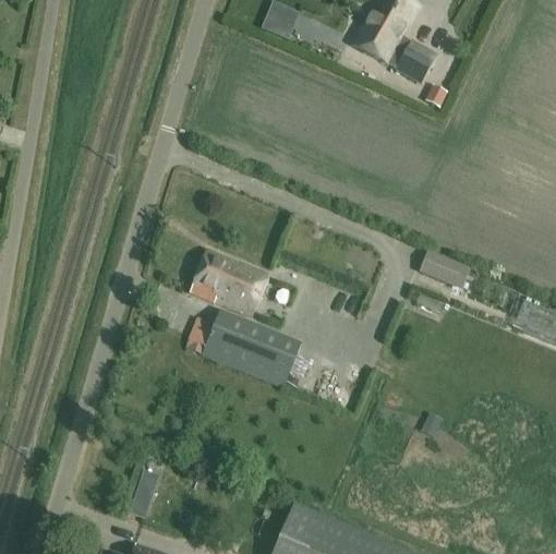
[(377,0),(361,32),(358,31),(349,46),(386,65),(388,62),(395,65),(394,68),(421,83),(435,56),(409,41),(408,43),(398,37),(415,5),(406,0),(377,0)]
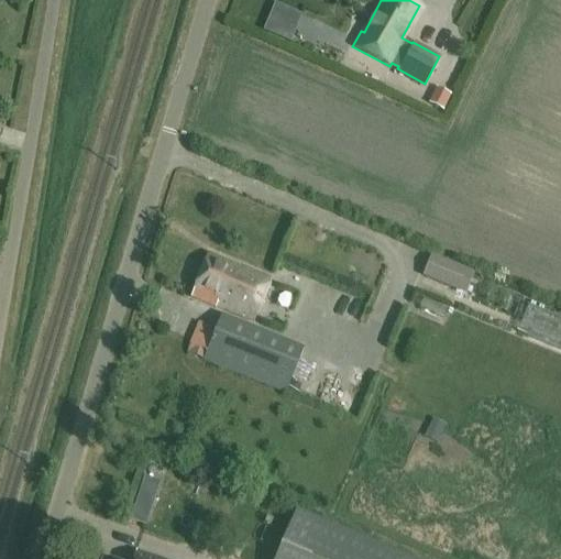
[(430,100),(443,109),(453,92),(440,85),(430,100)]
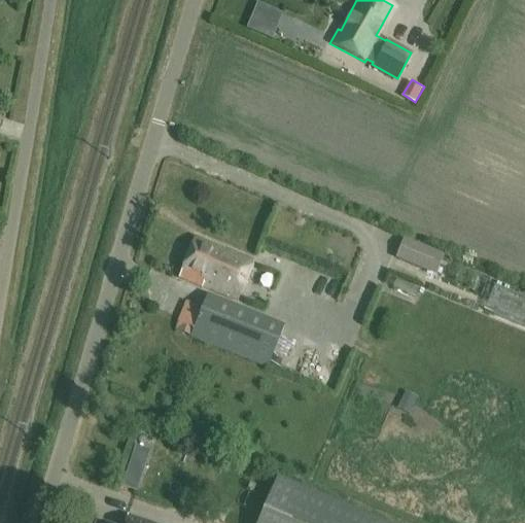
[(224,250),(193,237),(175,278),(199,288),(201,282),(236,297),(252,257),(225,246),(224,250)]
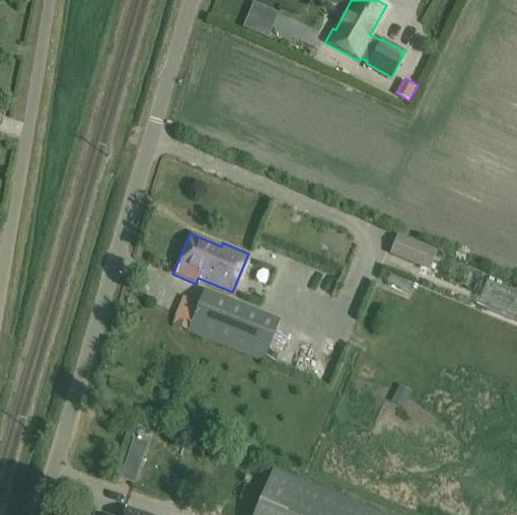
[(428,274),(470,290),(478,272),(435,254),(428,274)]
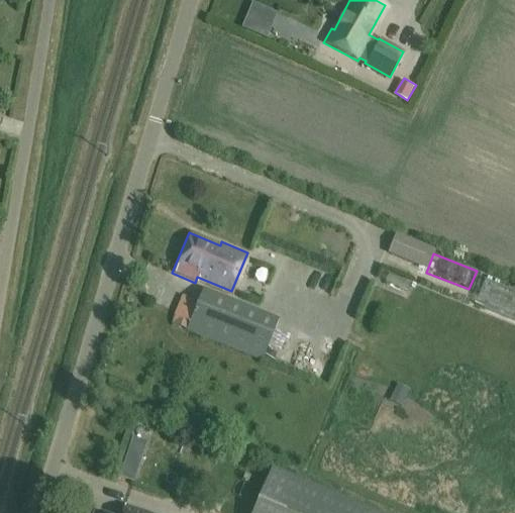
[(388,288),(385,298),(401,302),(404,292),(388,288)]
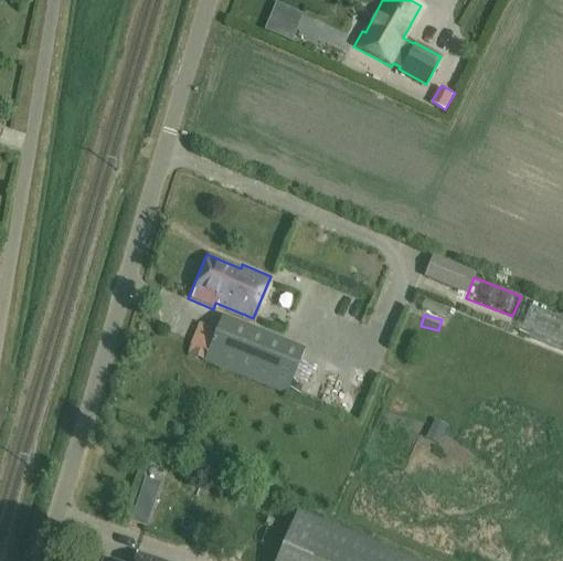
[(219,323),(204,359),(287,393),(303,356),(219,323)]
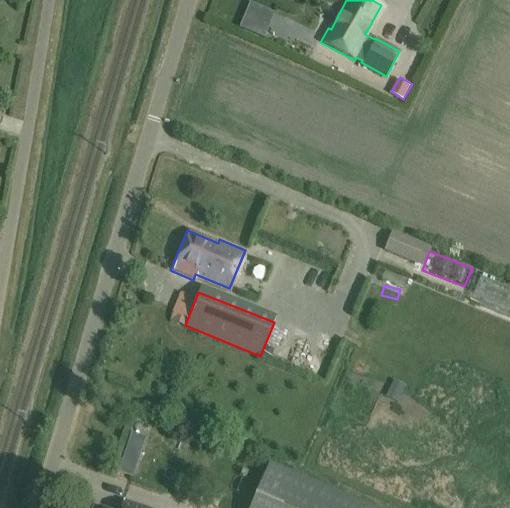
[(484,455),(498,462),(504,450),(490,442),(484,455)]
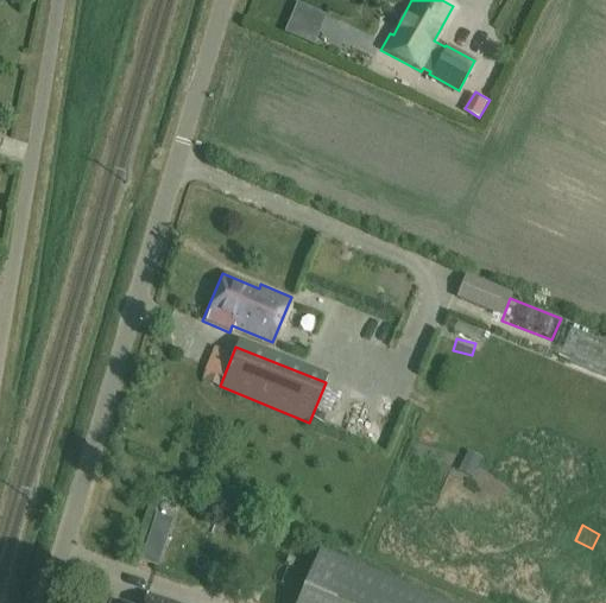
[(446,602),(315,547),(291,602),(446,602)]
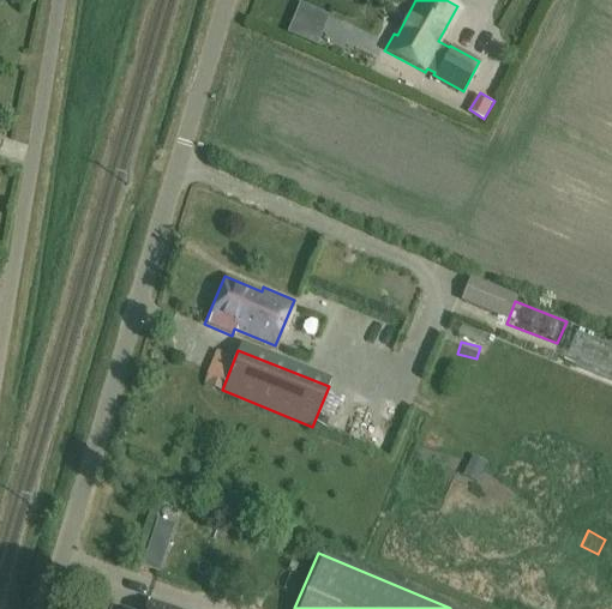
[(175,608),(144,598),(141,608),(175,608)]
